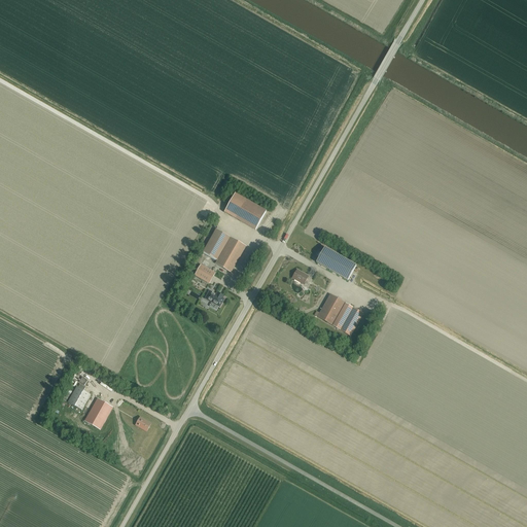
[(266,212),(235,195),(224,213),(255,231),(266,212)]
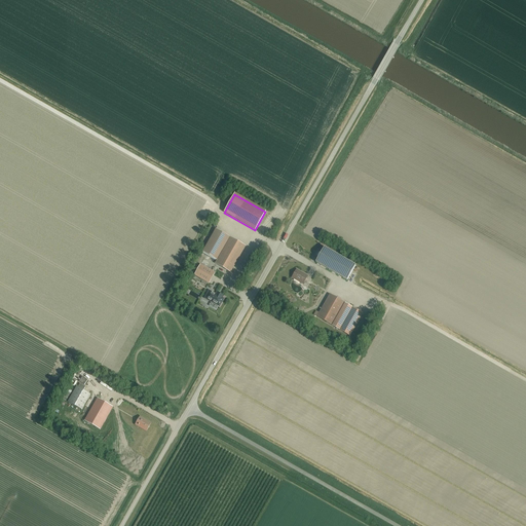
[(217,260),(230,237),(216,229),(202,252),(217,260)]
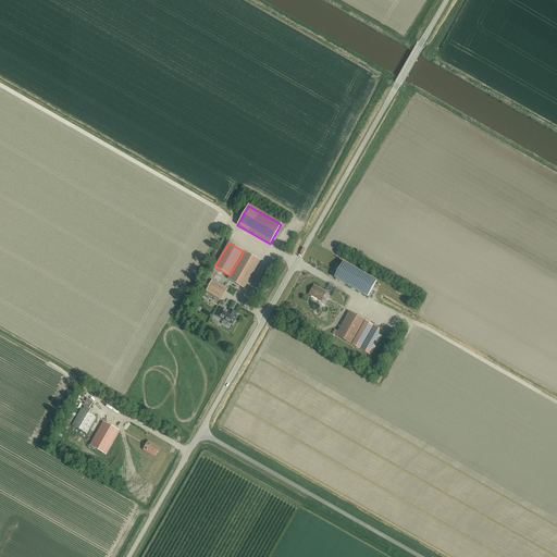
[(230,275),(227,279),(244,288),(260,260),(244,251),(230,275)]
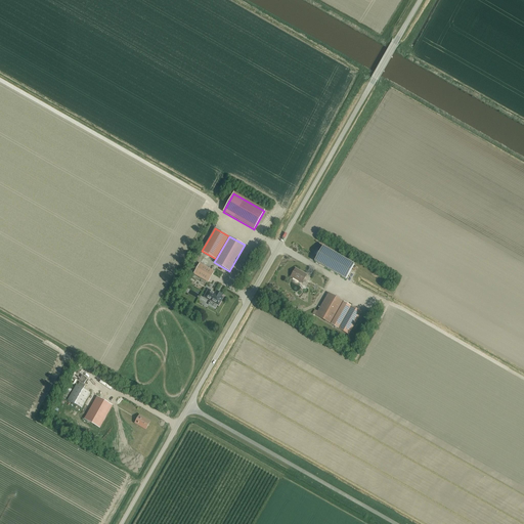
[(312,262),(344,280),(353,265),(320,247),(312,262)]
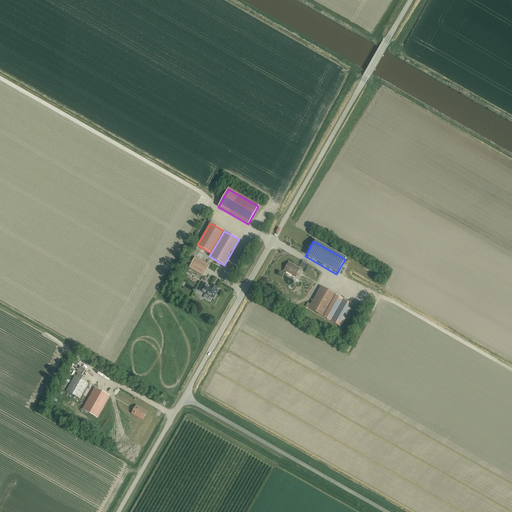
[(203,276),(209,265),(195,257),(189,268),(203,276)]
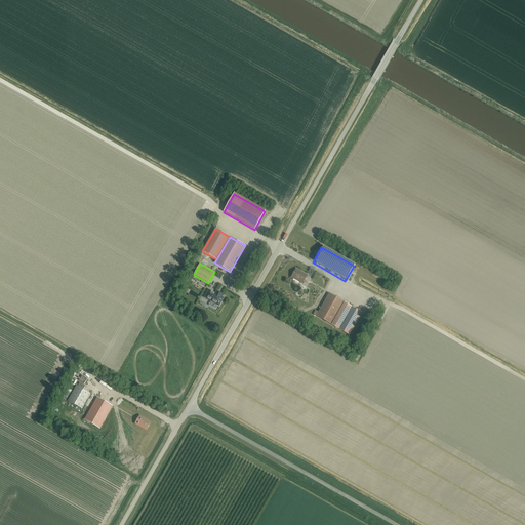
[(291,277),(303,283),(307,275),(296,269),(291,277)]
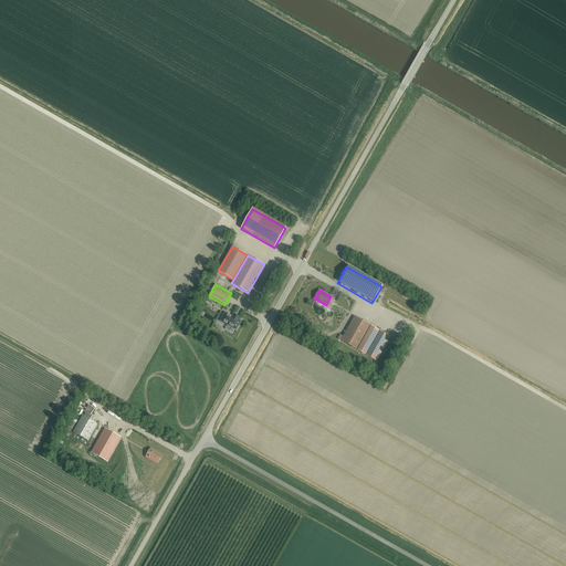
[(233,315),(232,317),(226,313),(220,321),(224,324),(224,323),(228,325),(227,326),(233,331),(234,329),(236,331),(241,322),(239,321),(241,318),(233,315)]
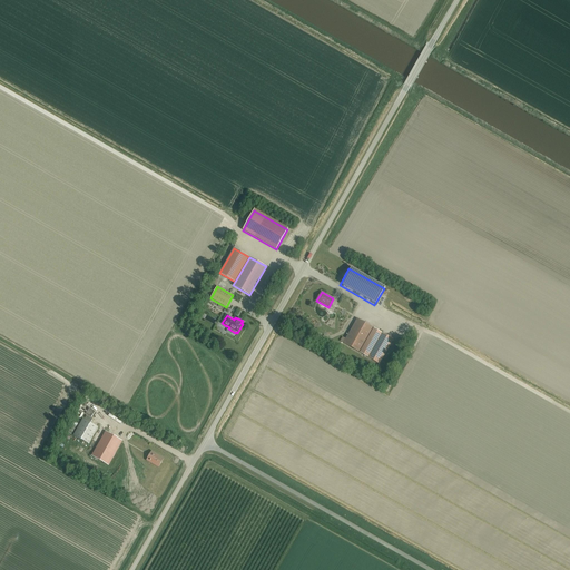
[(389,376),(401,354),(353,326),(341,349),(389,376)]
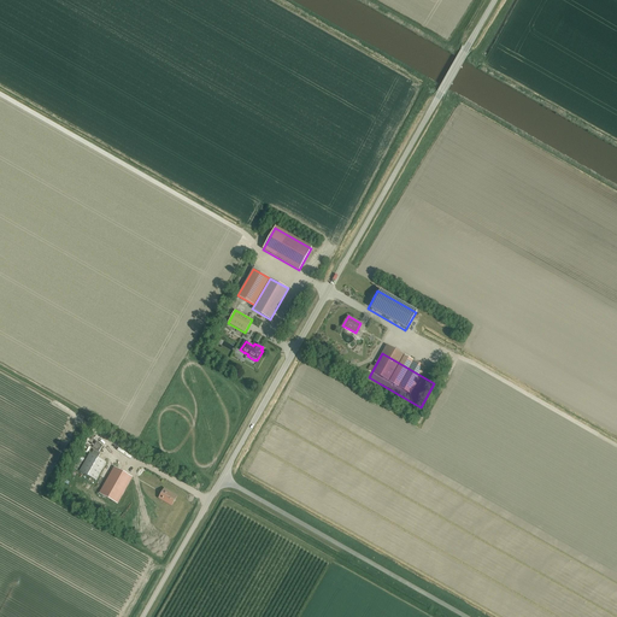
[(90,453),(84,463),(80,471),(95,481),(106,463),(90,453)]
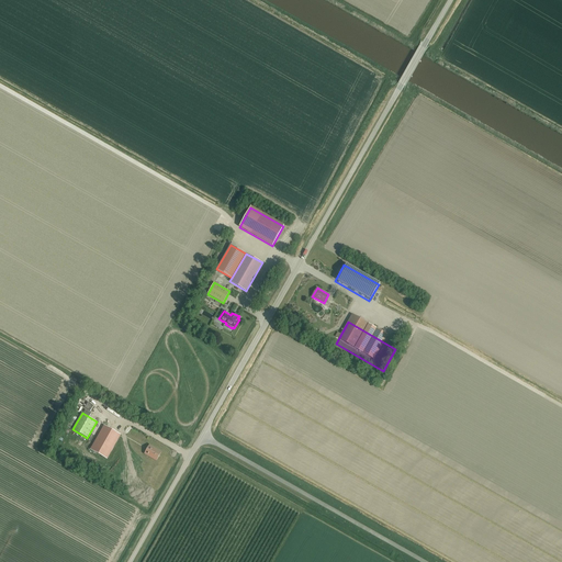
[(107,459),(121,435),(104,426),(90,449),(107,459)]
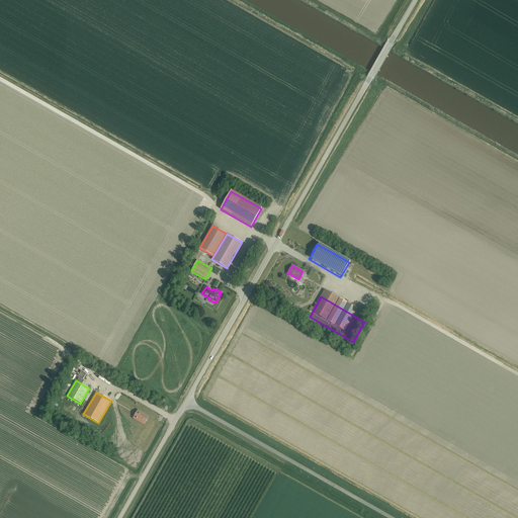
[(144,425),(149,417),(138,410),(134,418),(144,425)]
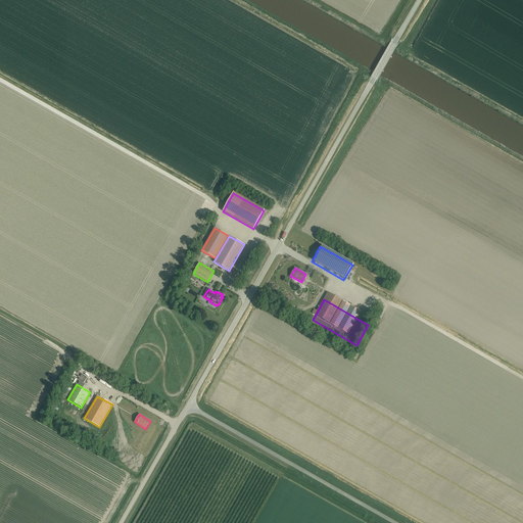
All buildings are outlined.
